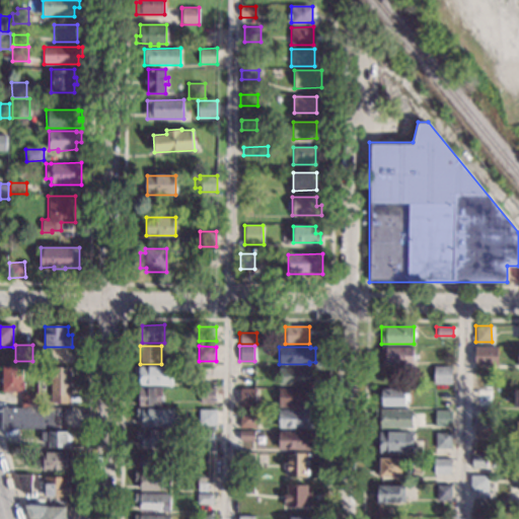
[(414,364),(381,365),(380,347),(414,347),(414,364)]
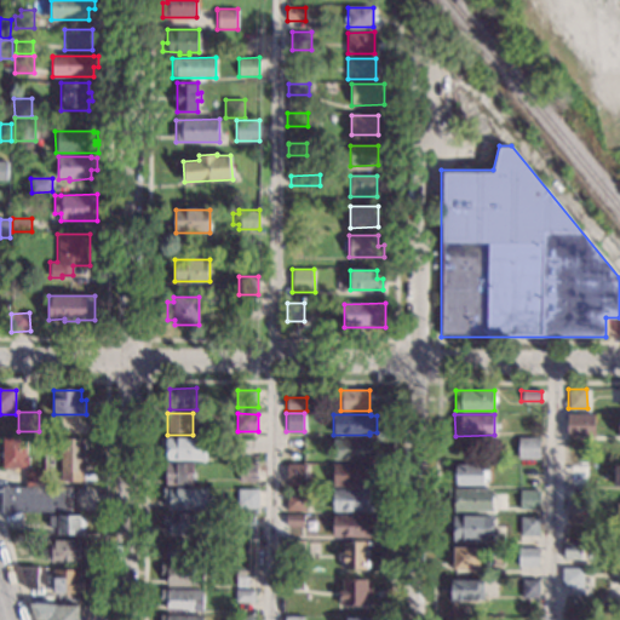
[(595,437),(567,437),(567,414),(595,414),(595,437)]
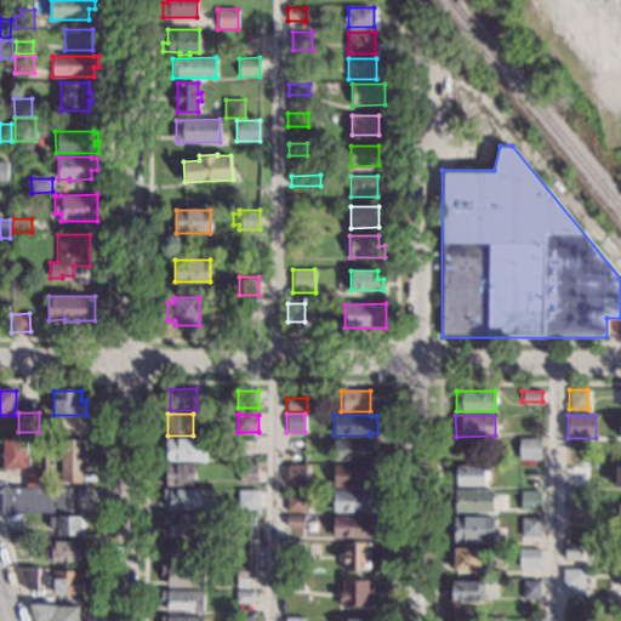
[(60,417),(60,434),(41,434),(41,417),(60,417)]
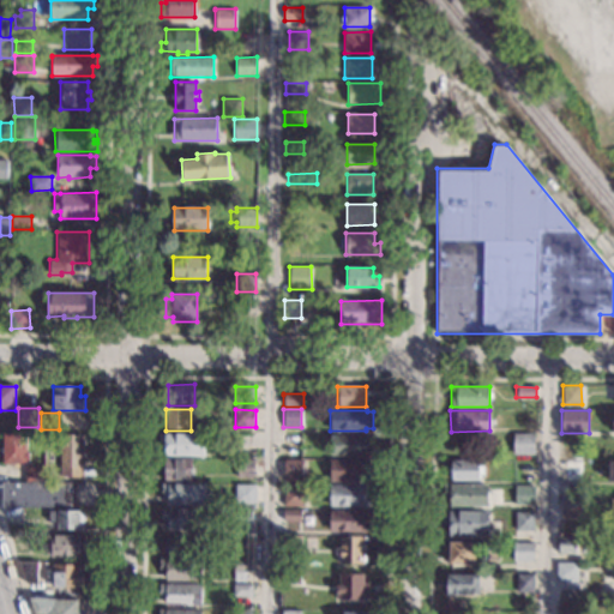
[(28,452),(29,452),(29,461),(26,461),(26,464),(4,464),(4,433),(28,433),(28,452)]
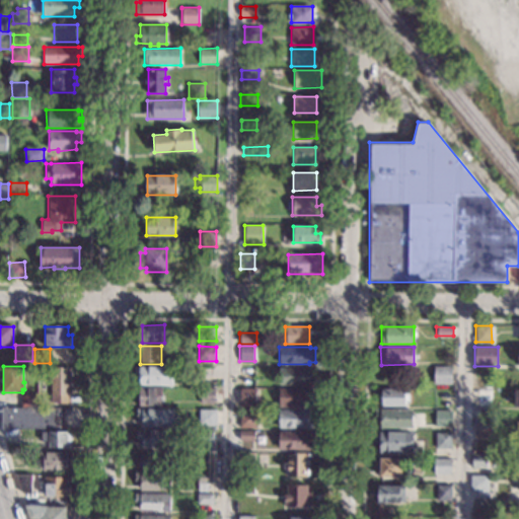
[(172,385),(139,385),(139,366),(172,366),(172,385)]
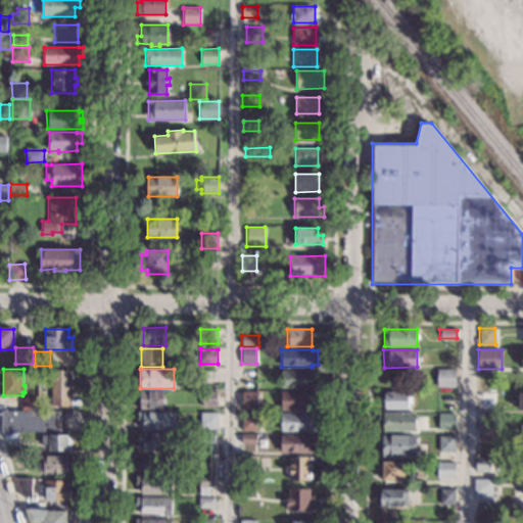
[(456,387),(437,387),(436,369),(456,369),(456,387)]
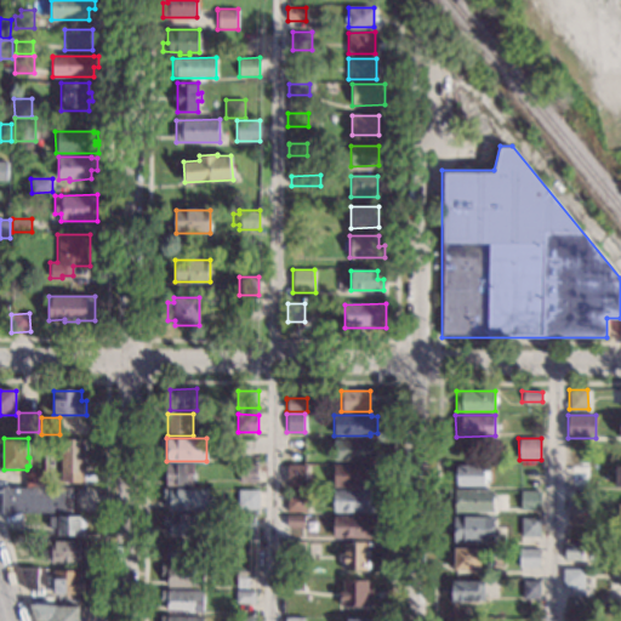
[(84,472),(83,472),(83,483),(61,483),(61,439),(84,439),(84,472)]
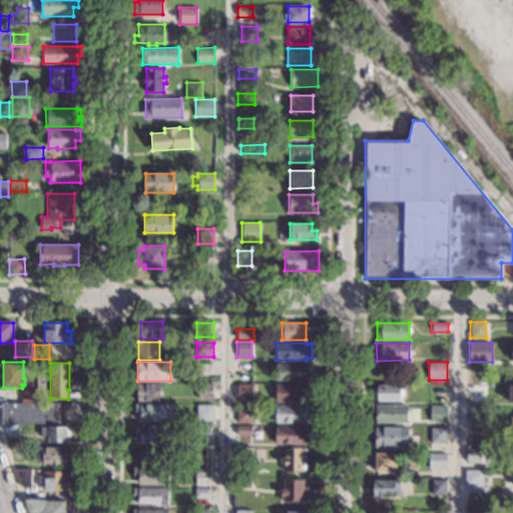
[(250,374),(236,374),(236,364),(250,363),(250,374)]
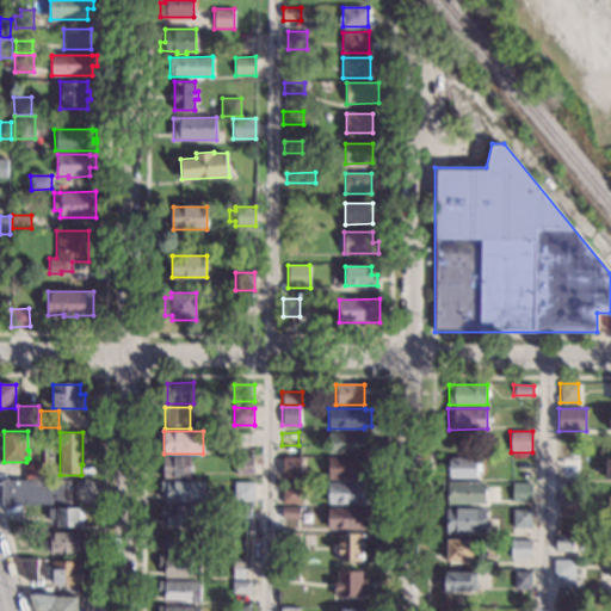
[(365,443),(371,443),(371,454),(327,454),(327,433),(364,433),(365,443)]
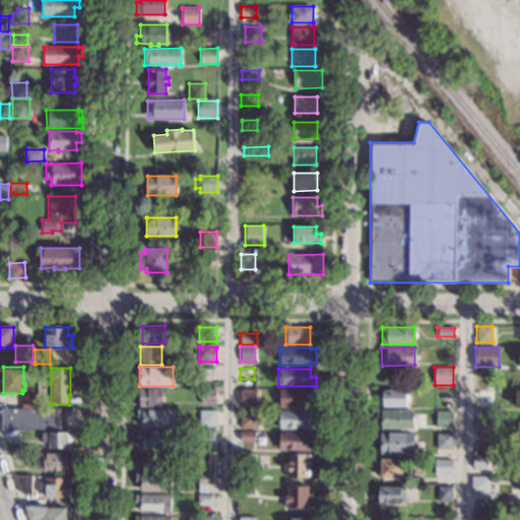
[(163,407),(139,407),(138,389),(163,389),(163,407)]
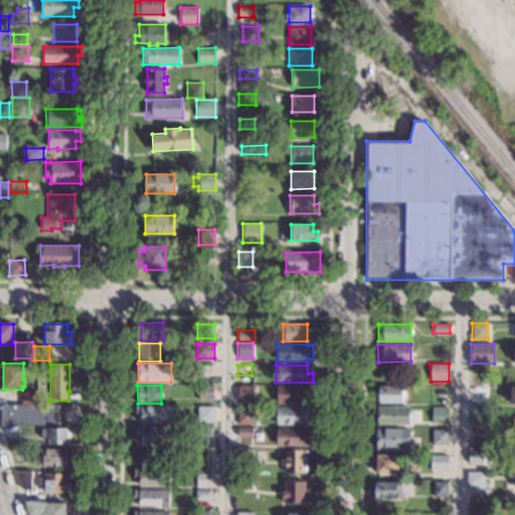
[(214,386),(214,400),(198,401),(198,385),(214,386)]
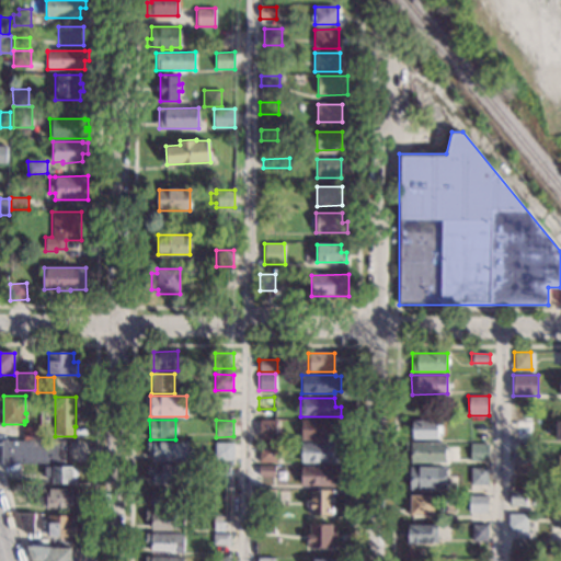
[(334,423),(341,423),(341,439),(301,439),(301,421),(334,420),(334,423)]
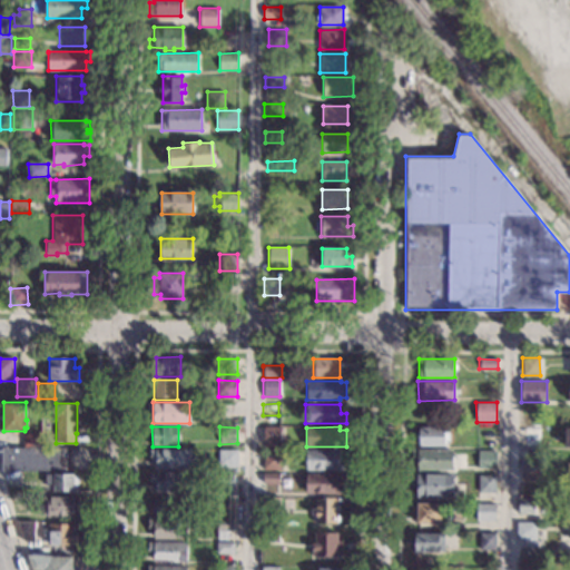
[(445,426),(445,432),(450,432),(450,440),(445,440),(445,446),(419,446),(418,426),(445,426)]
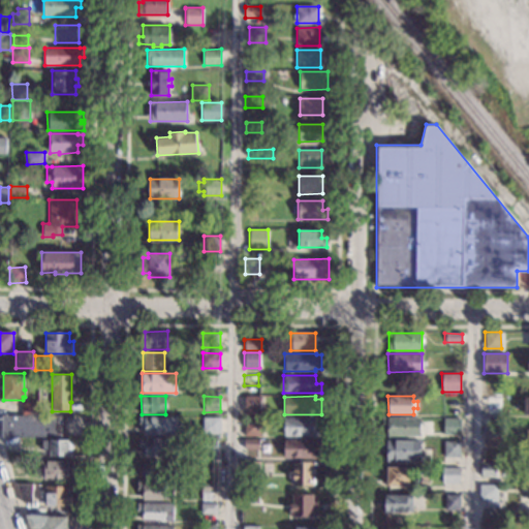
[(260,412),(244,412),(244,397),(260,397),(260,412)]
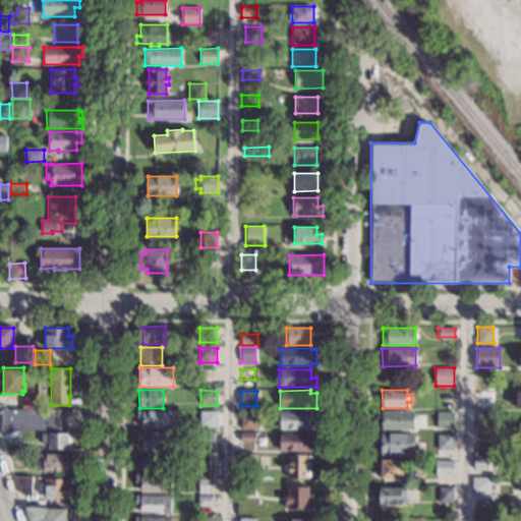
[(494,408),(477,408),(477,393),(494,393),(494,408)]
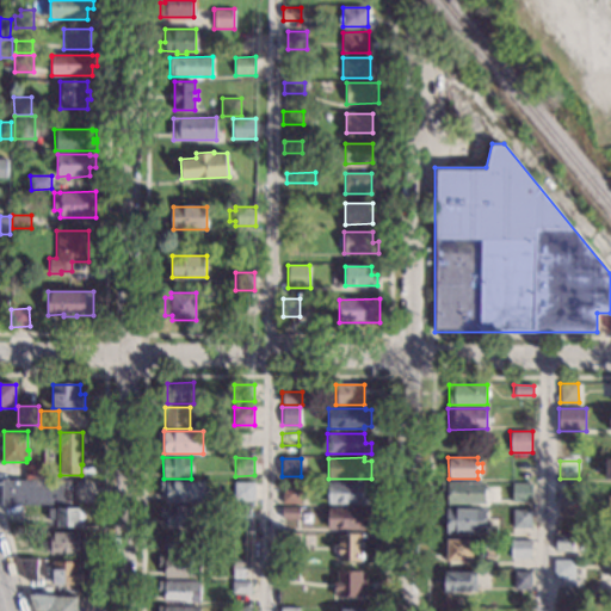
[(44,479),(25,479),(24,464),(44,464),(44,479)]
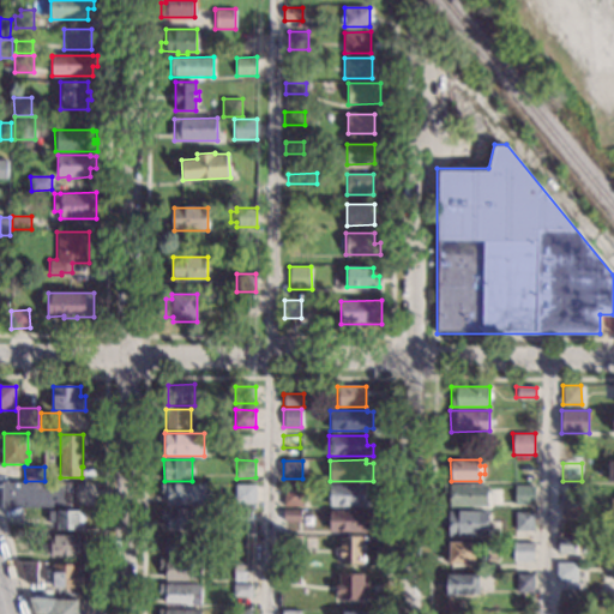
[(70,506),(1,507),(1,482),(70,482),(70,506)]
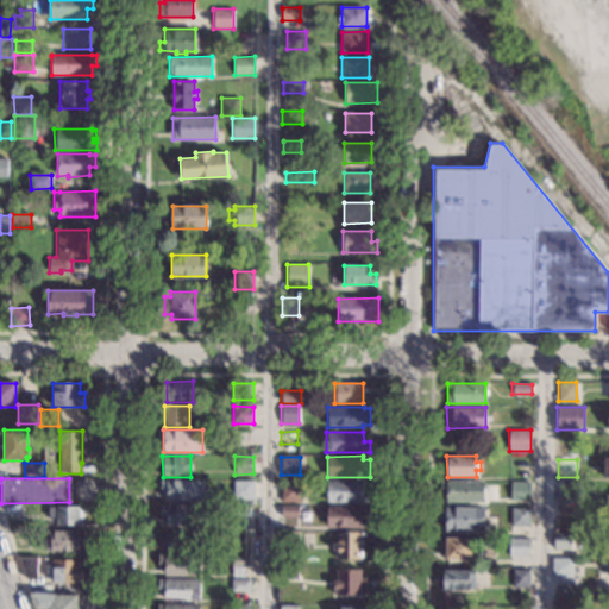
[(205,479),(205,485),(207,485),(207,495),(205,495),(205,501),(165,501),(165,491),(159,491),(159,479),(167,479),(205,479)]
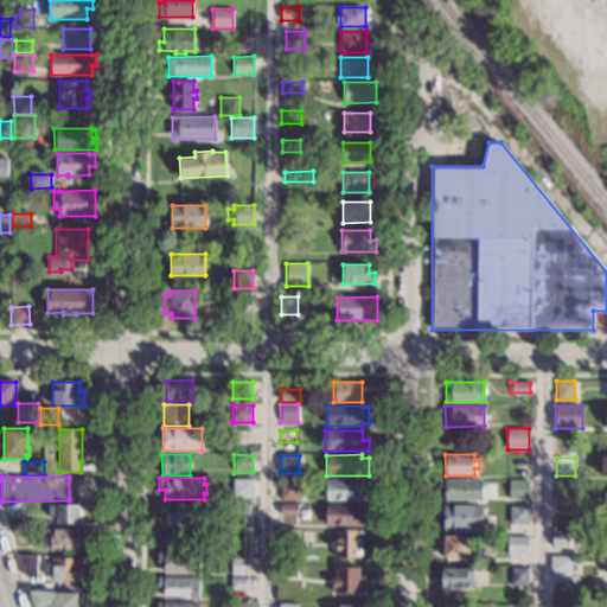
[(253,497),(232,497),(232,479),(253,479),(253,497)]
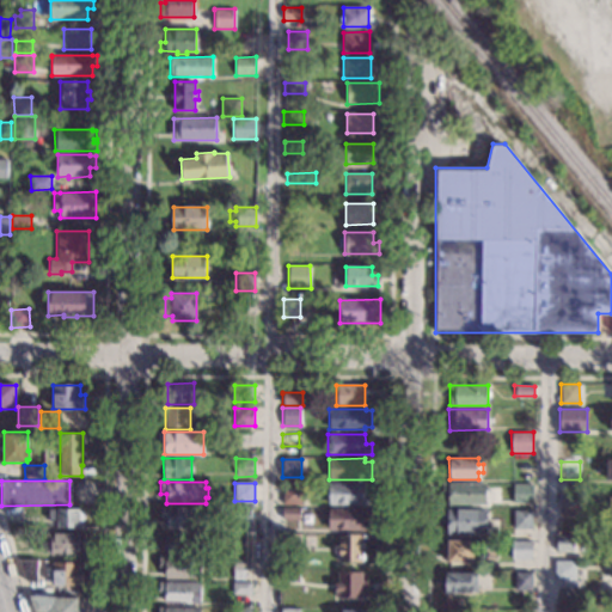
[(365,495),(372,495),(372,505),(328,505),(328,483),(365,483),(365,495)]
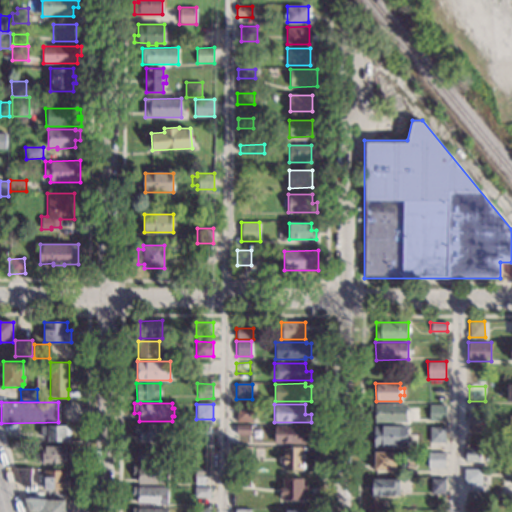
[(407,422),(375,422),(375,414),(370,414),(369,405),(407,404),(407,422)]
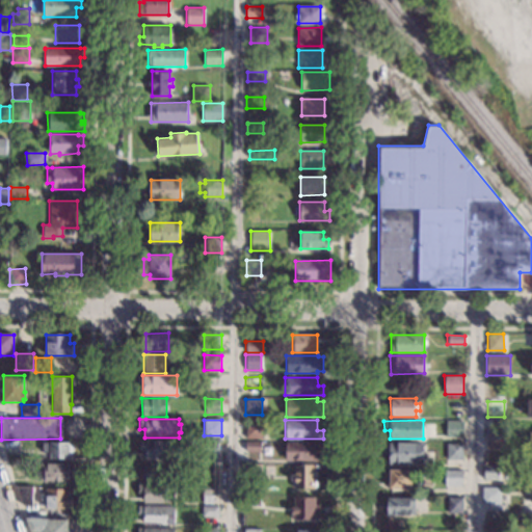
[(463,436),(445,436),(445,421),(463,421),(463,436)]
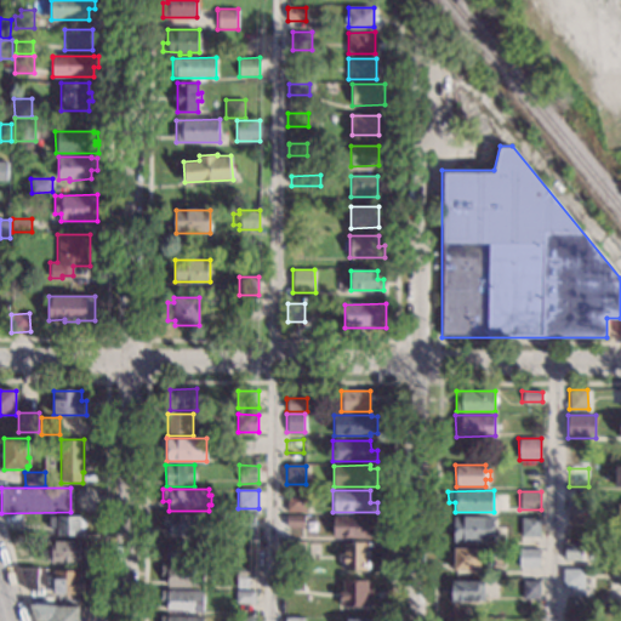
[(307,511),(286,511),(286,494),(307,494),(307,511)]
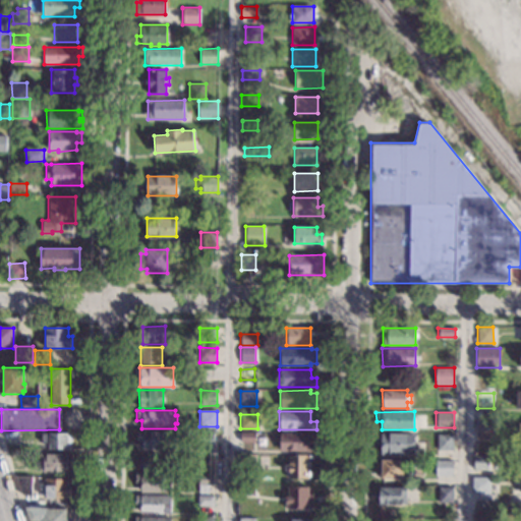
[(494,439),(476,439),(476,423),(494,423),(494,439)]
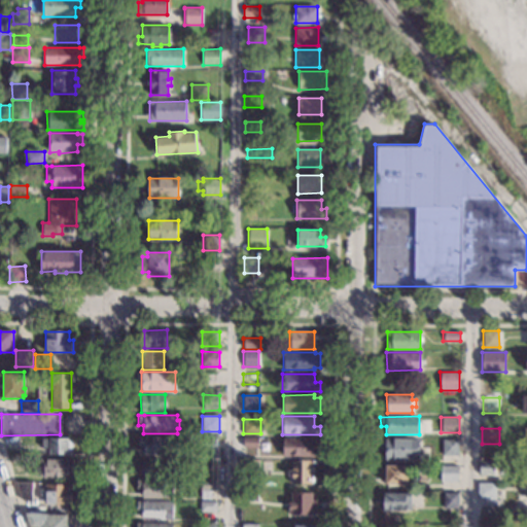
[(176,455),(143,455),(143,447),(138,447),(138,435),(176,435),(176,455)]
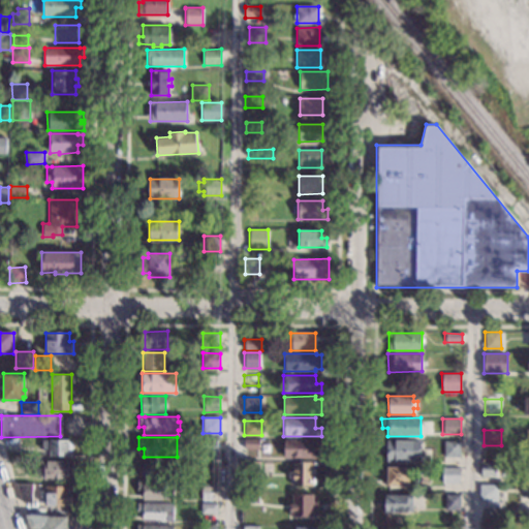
[(69,442),(72,442),(72,449),(69,449),(69,456),(49,456),(49,450),(42,450),(41,439),(69,439),(69,442)]
